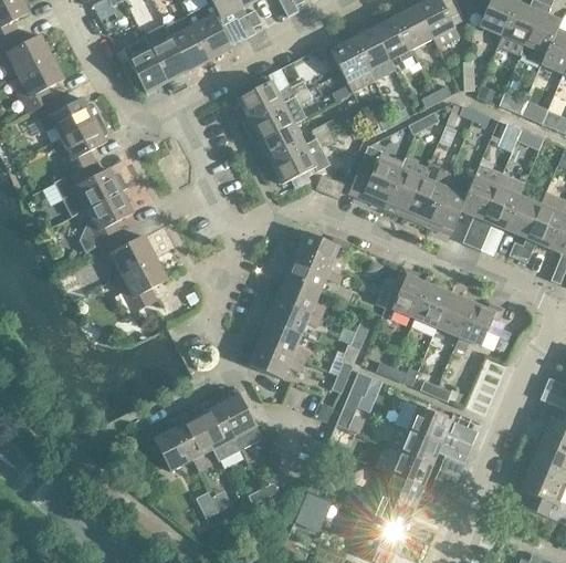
[(0,41),(18,32),(12,20),(29,11),(23,0),(0,0),(0,41)]
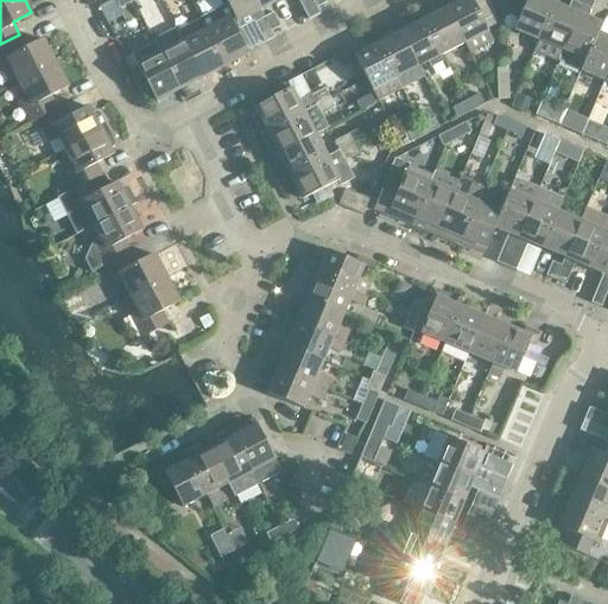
[(259,7),(255,0),(225,0),(239,26),(253,18),(254,20),(263,16),(259,7)]
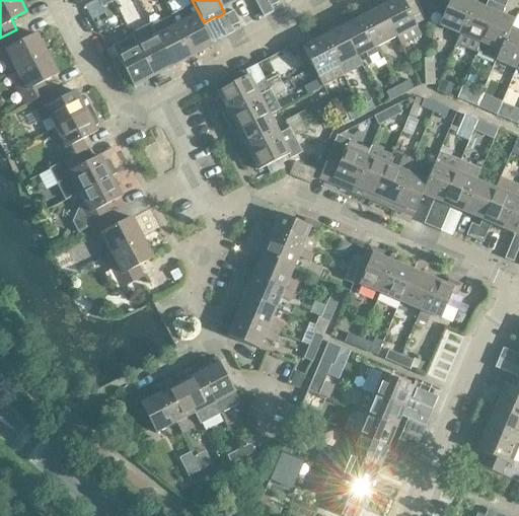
[(390,0),(380,5),(395,35),(400,45),(419,34),(401,0),(390,0)]
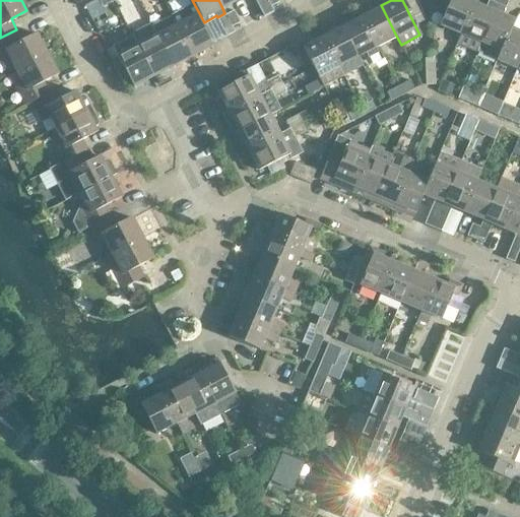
[(462,34),(475,3),(467,0),(451,0),(441,24),(462,34)]
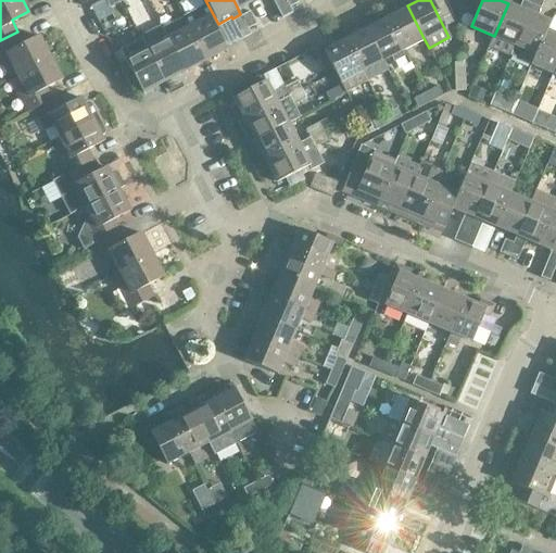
[(508,3),(494,36),(516,45),(534,0),(521,0),(518,8),(508,3)]
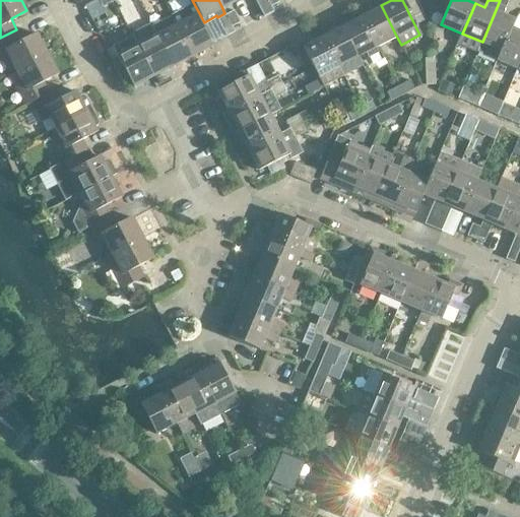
[(502,51),(511,28),(515,20),(502,14),(507,0),(500,0),(482,42),(502,51)]
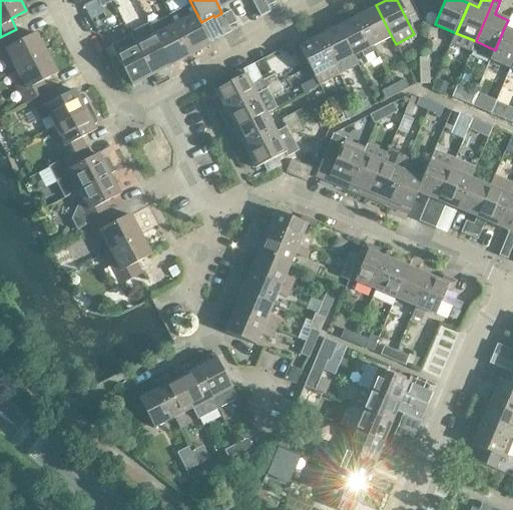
[(357,16),(372,45),(391,35),(376,5),(357,16)]
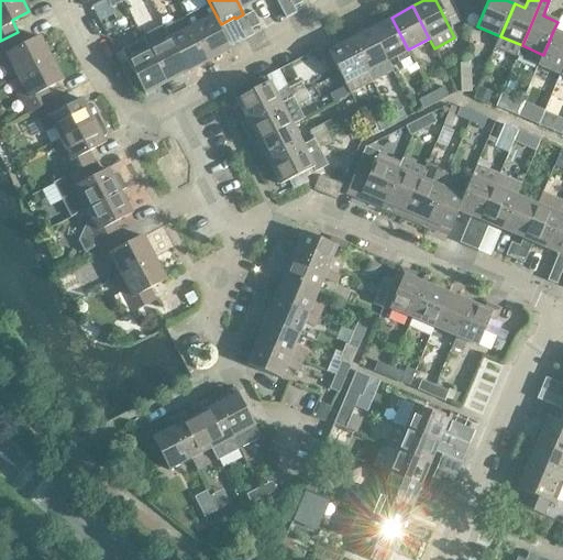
[(190,25),(208,61),(229,48),(211,14),(200,20),(196,10),(185,15),(190,25)]
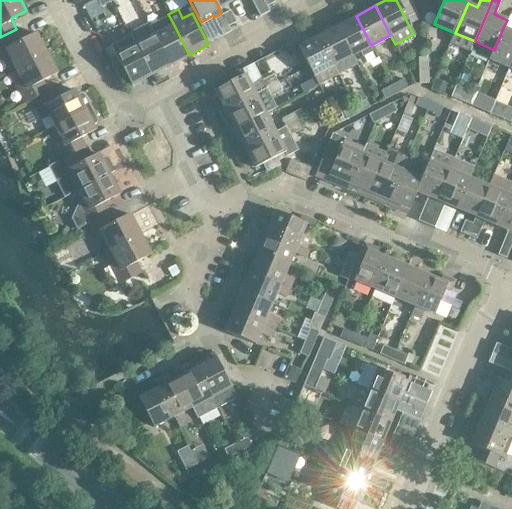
[(221,13),(227,25),(236,20),(230,9),(221,13)]
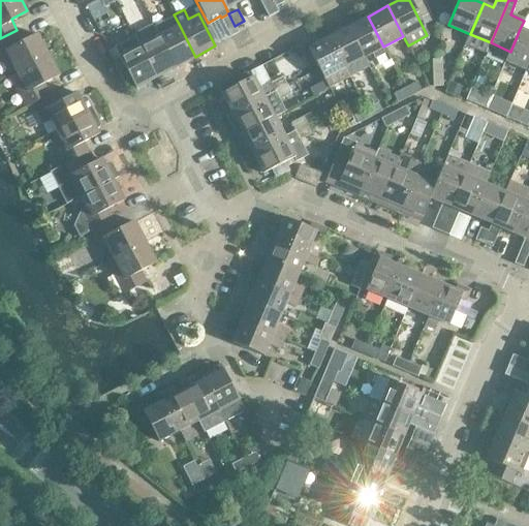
[(372,53),(374,57),(384,52),(381,48),(383,47),(368,17),(348,26),(364,57),(372,53)]
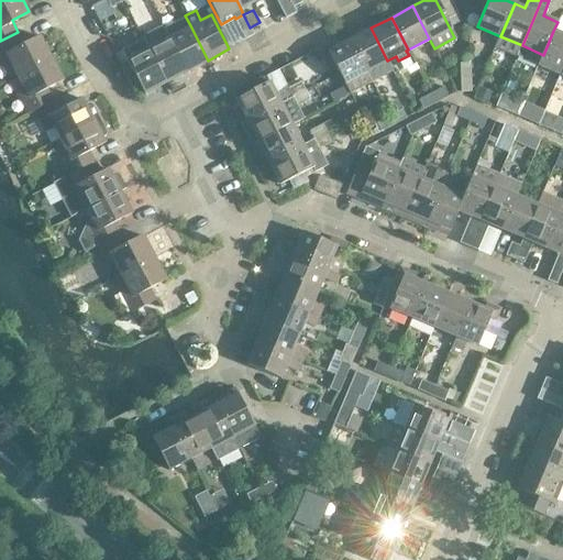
[(169,36),(187,70),(208,61),(190,25),(169,36)]
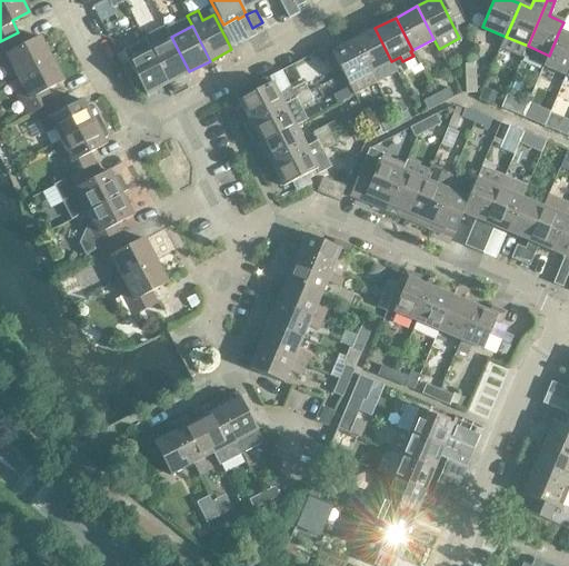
[(391,61),(375,28),(353,39),(370,72),(391,61)]
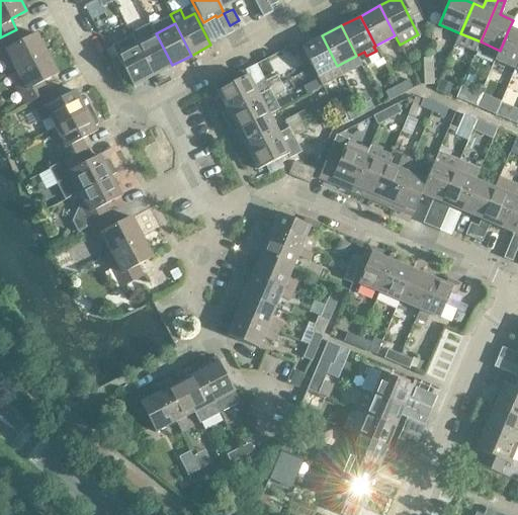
[(517,31),(509,28),(500,51),(496,60),(516,68),(517,63),(517,31)]
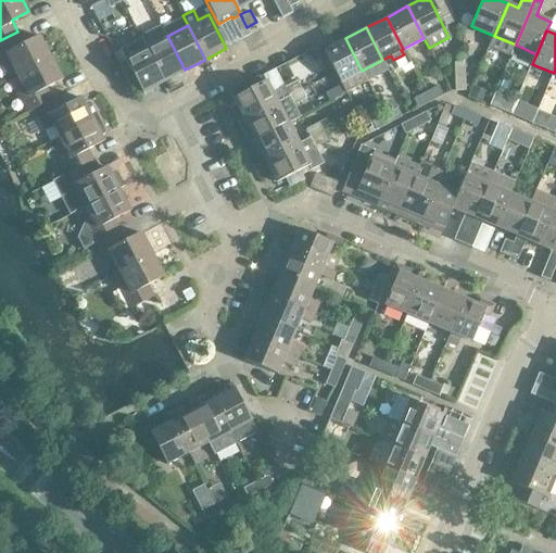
[(11,61),(17,73),(51,55),(39,34),(24,42),(17,32),(0,40),(0,55),(4,64),(11,61)]
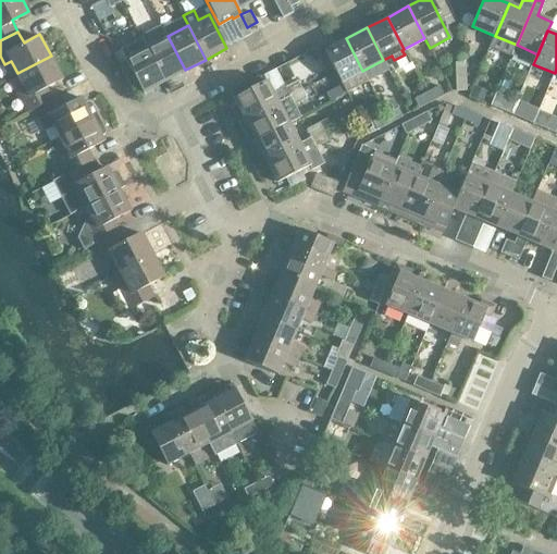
[(164,81),(147,47),(141,36),(120,48),(143,91),(164,81)]
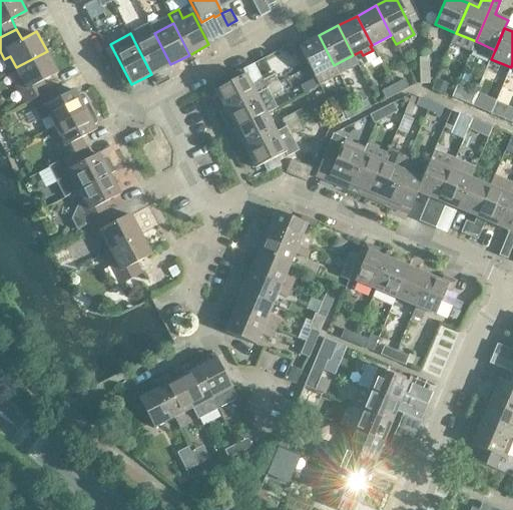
[(170,64),(154,33),(135,43),(151,74),(170,64)]
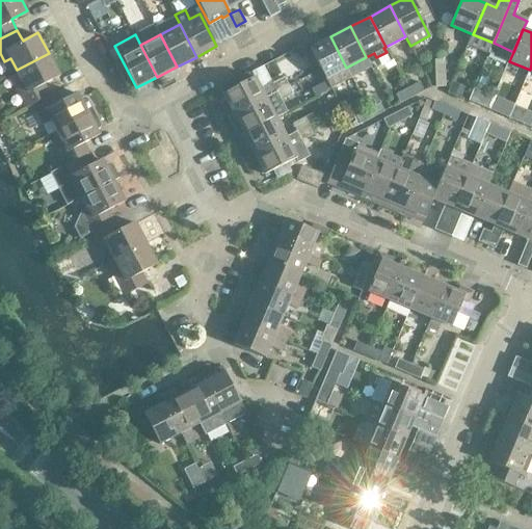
[(351,76),(346,68),(330,36),(310,47),(330,86),(351,76)]
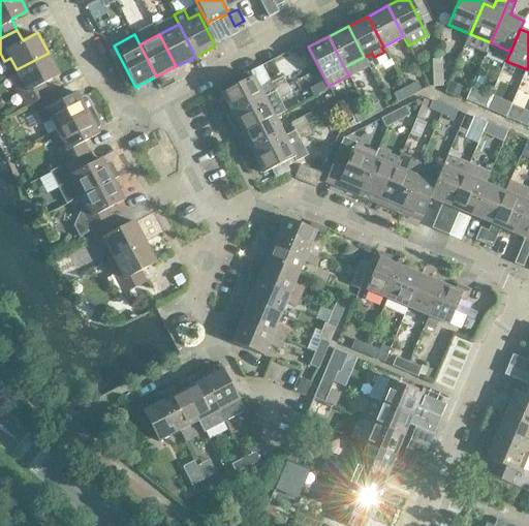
[(27,103),(33,100),(50,92),(43,82),(59,73),(49,53),(17,69),(24,82),(17,85),(27,103)]
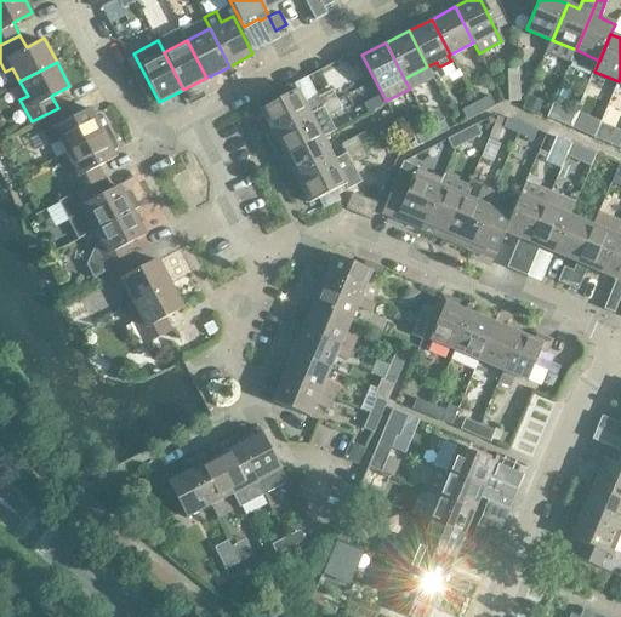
[(507,84),(519,83),(519,68),(507,68),(507,84)]
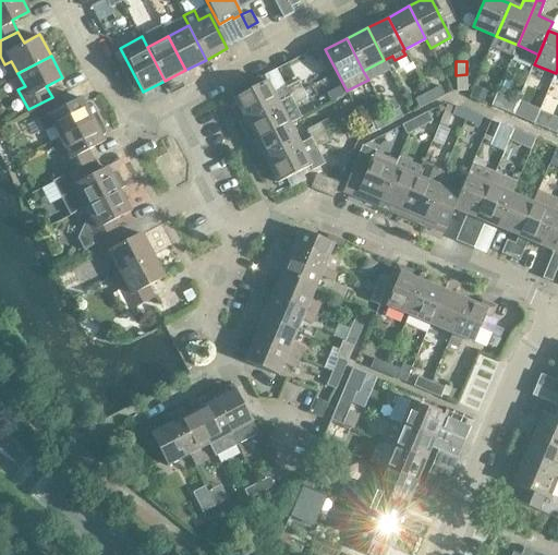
[(468,88),(466,74),(456,75),(457,89),(468,88)]
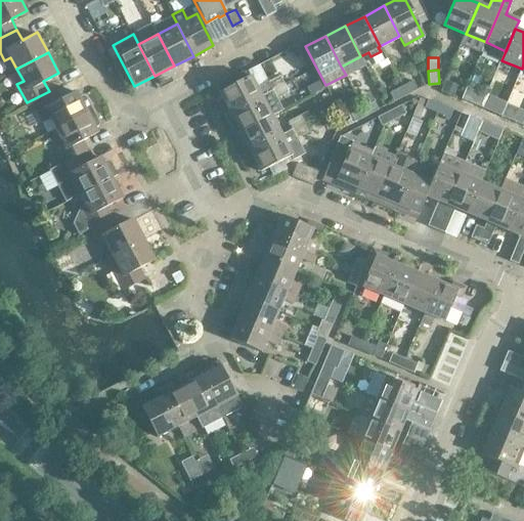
[(219,92),(229,112),(230,113),(285,84),(280,76),(269,81),(269,80),(256,86),(251,76),(219,92)]
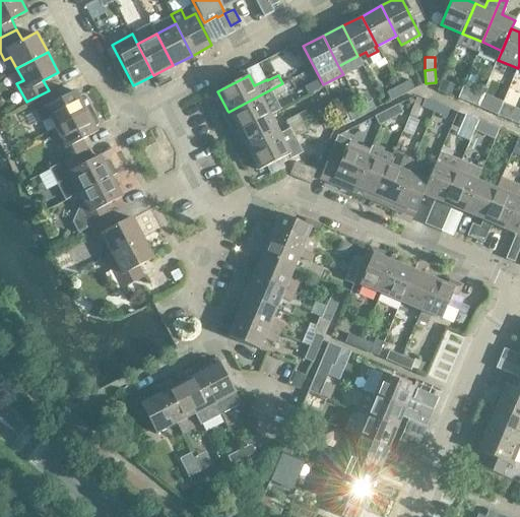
[(443,79),(440,87),(451,91),(454,83),(443,79)]
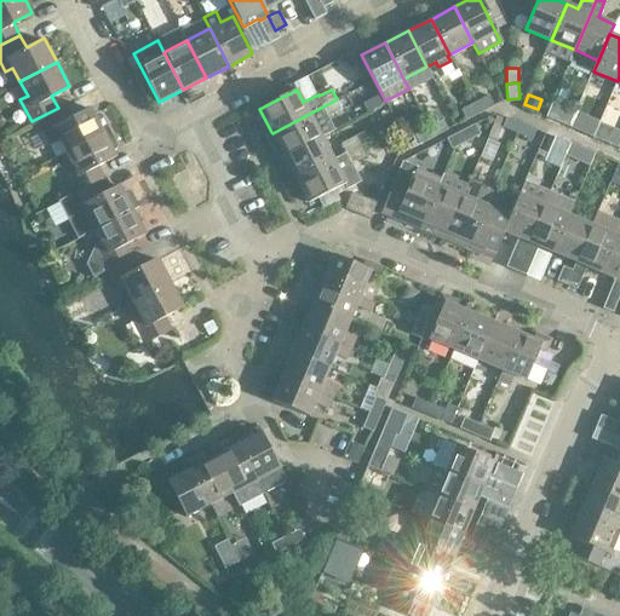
[(475,103),(480,113),(493,107),(488,97),(475,103)]
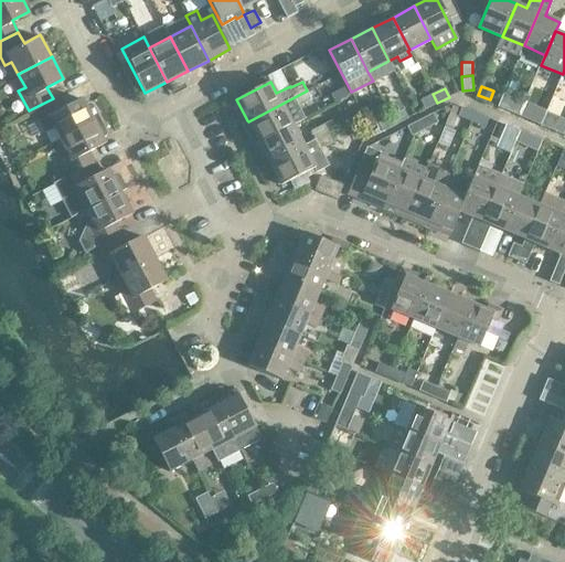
[(255,136),(259,142),(292,125),(294,125),(306,118),(299,106),(311,99),(307,91),(248,122),(247,120),(242,124),(249,139),(255,136)]
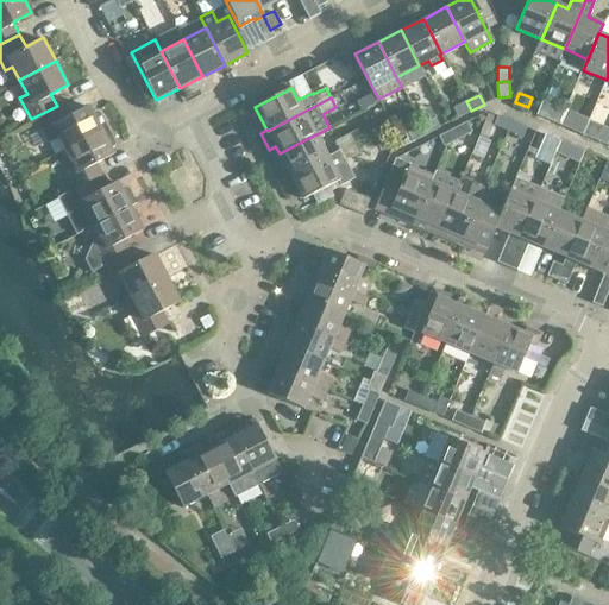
[(60,134),(67,146),(108,125),(99,109),(95,108),(92,111),(89,105),(71,114),(64,101),(57,106),(38,115),(51,139),(60,134)]
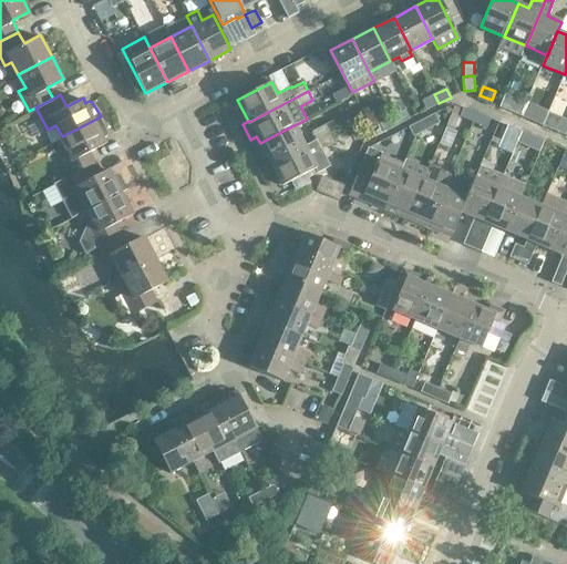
[(439,103),(434,94),(422,100),(426,110),(439,103)]
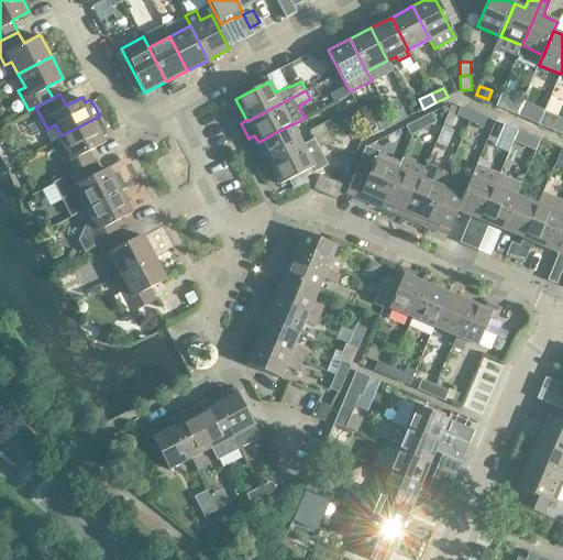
[(538,119),(541,108),(518,101),(515,113),(538,119)]
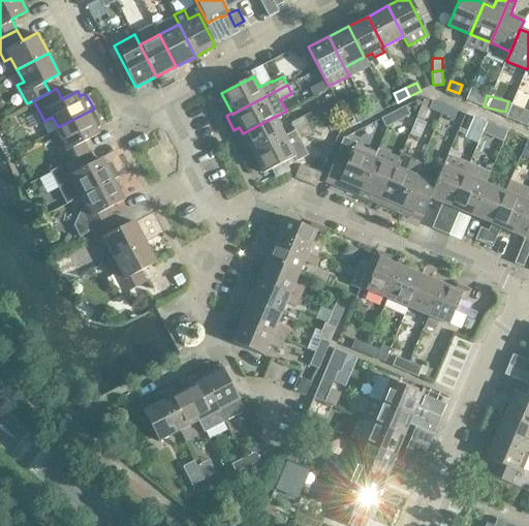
[(441,114),(445,105),(433,100),(429,109),(441,114)]
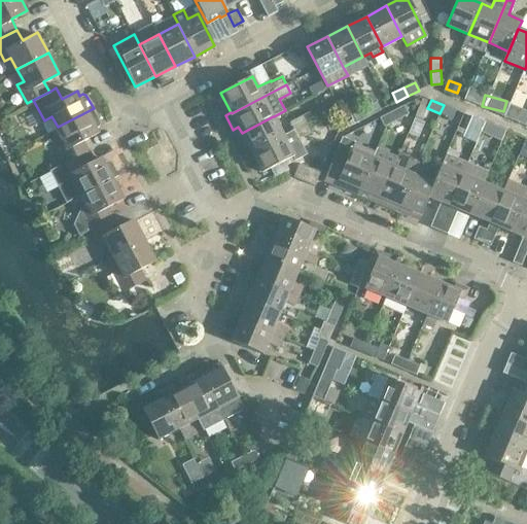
[(364,108),(369,116),(380,110),(376,102),(364,108)]
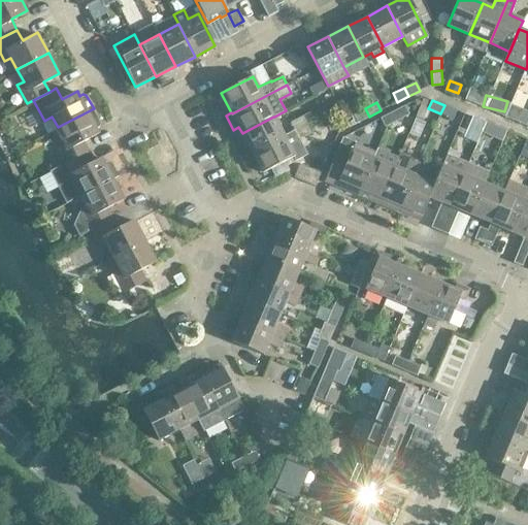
[(392,111),(396,121),(409,113),(403,105),(392,111)]
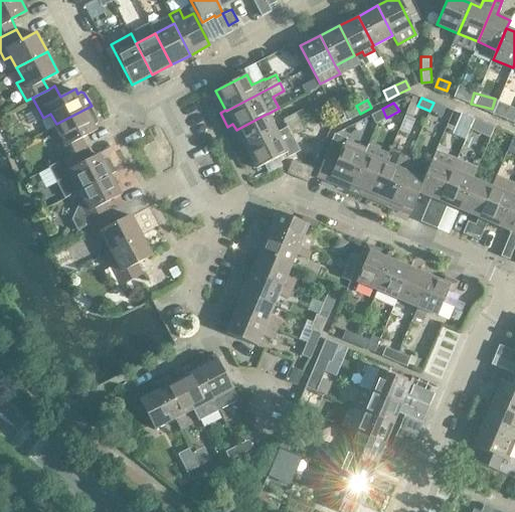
[(434,103),(430,111),(441,116),(446,108),(434,103)]
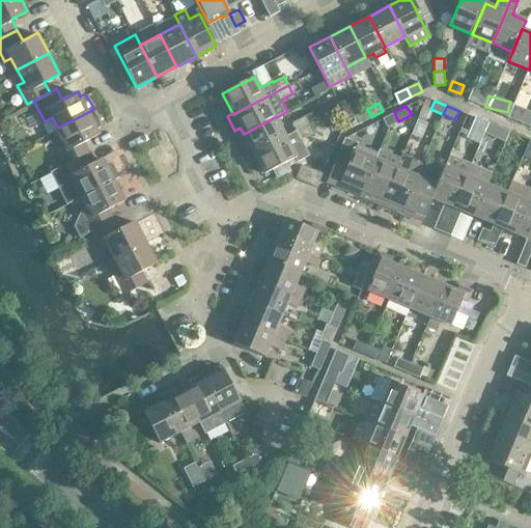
[(66,164),(82,156),(90,151),(84,140),(100,133),(96,128),(100,126),(101,122),(94,109),(58,128),(63,140),(56,143),(66,164)]
